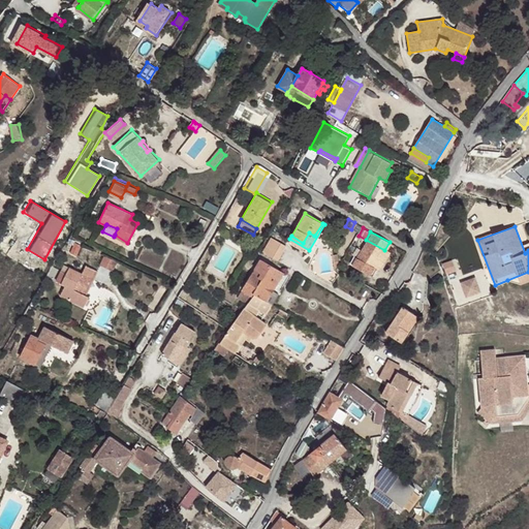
[(273,234),(265,248),(271,252),(275,255),(281,259),(290,244),(273,234)]
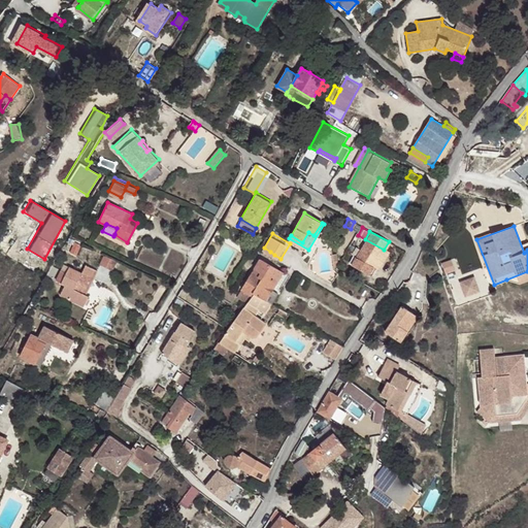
[(384,250),(365,239),(360,250),(356,256),(373,267),(384,250)]
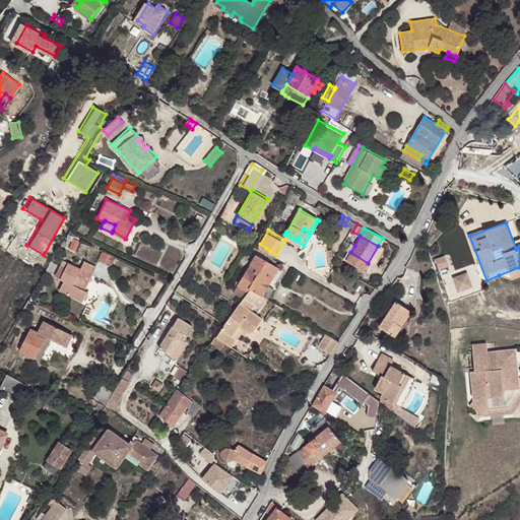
[(350,252),(354,246),(350,243),(345,250),(350,252)]
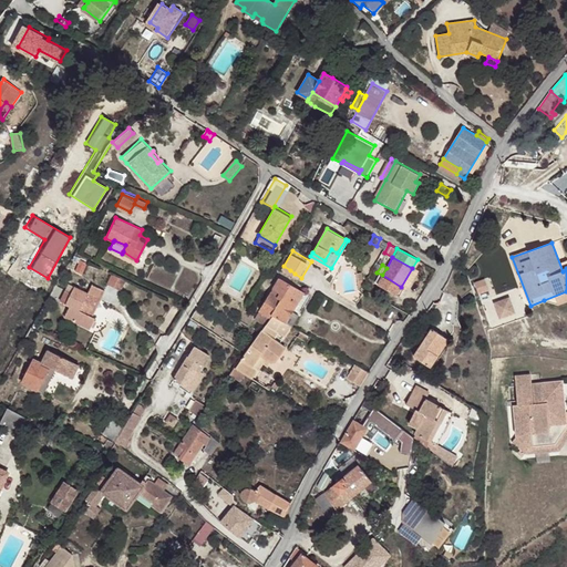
[(416,271),(412,268),(401,287),(405,289),(416,271)]
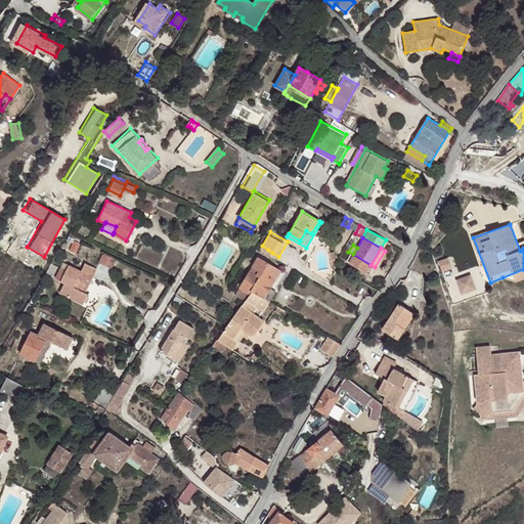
[(263,266),(269,258),(259,252),(250,269),(254,272),(258,266),(262,268),(263,266)]
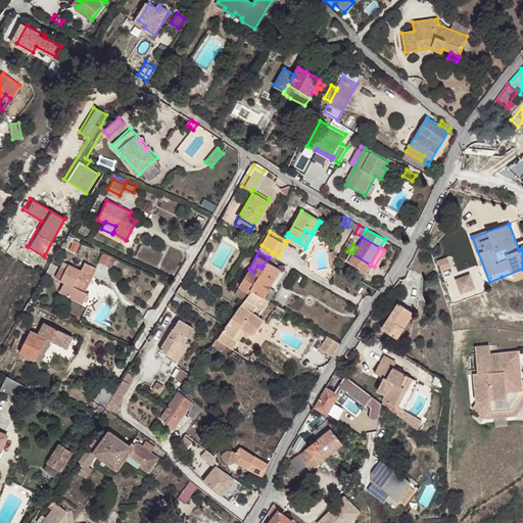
[(104,253),(99,263),(111,269),(115,258),(104,253)]
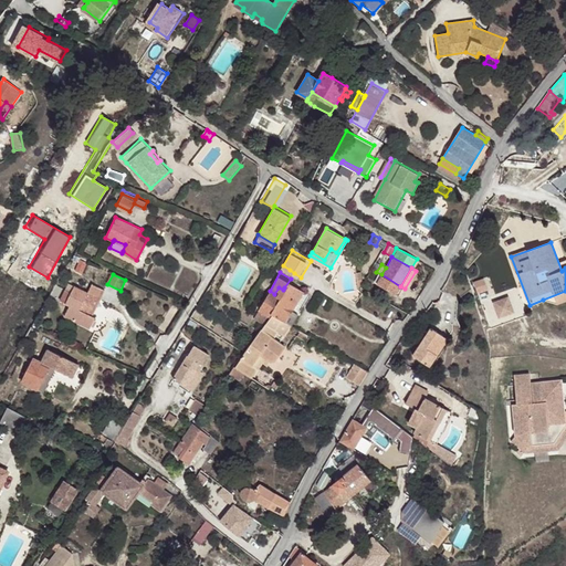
[(395,294),(400,286),(381,274),(377,282),(395,294)]
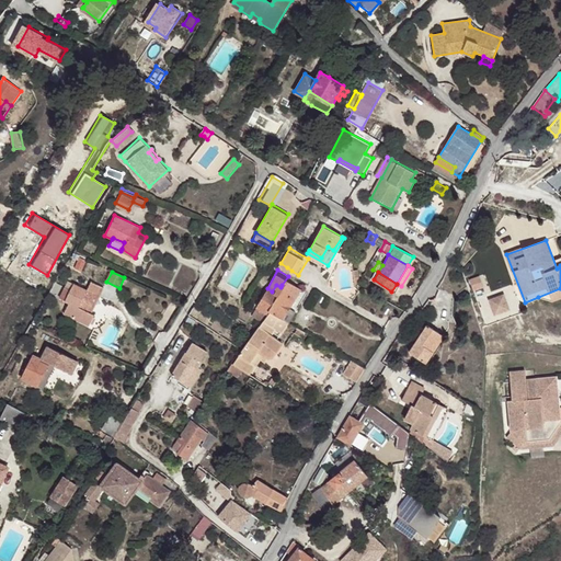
[(298,282),(288,276),(282,285),(293,292),(298,282)]
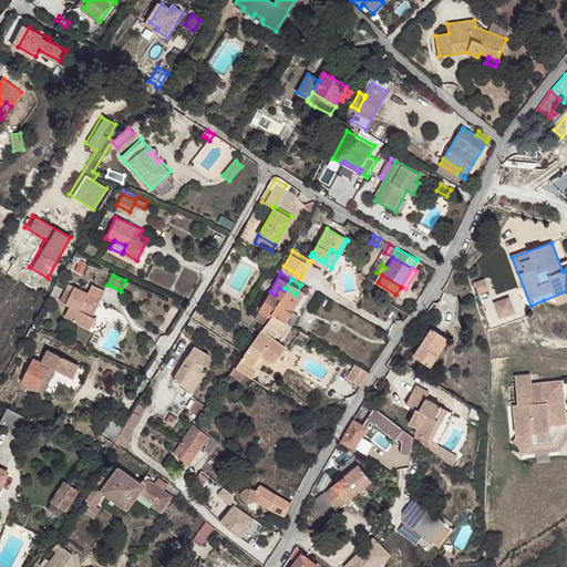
[(478,294),(487,290),(484,280),(475,284),(478,294)]
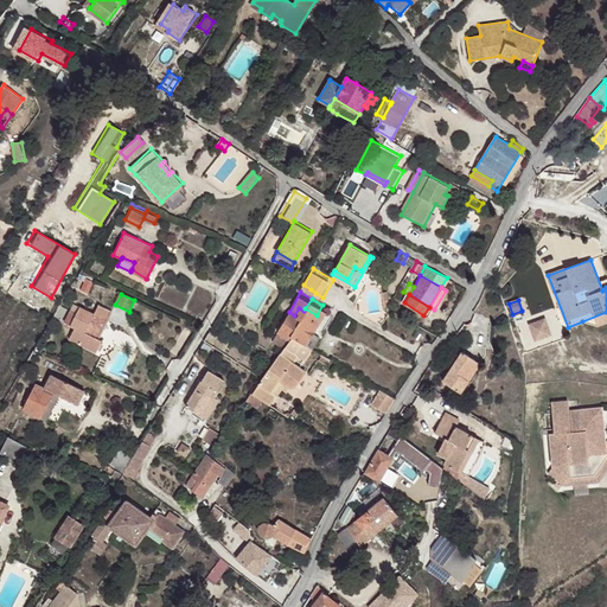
[(66,339),(95,352),(101,340),(97,338),(91,336),(104,308),(97,306),(93,314),(71,304),(62,323),(72,327),(66,339)]
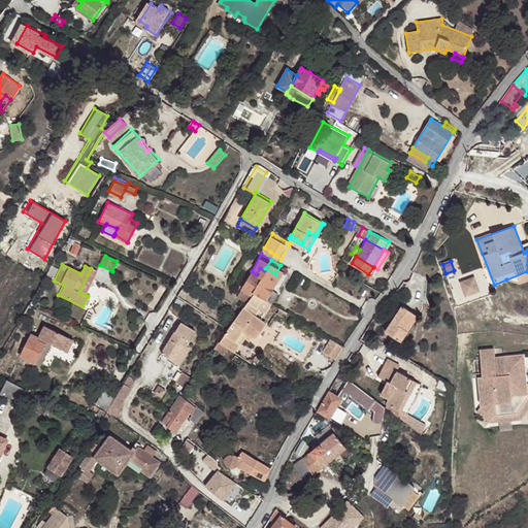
[(483,267),(448,281),(458,307),(493,294),(483,267)]
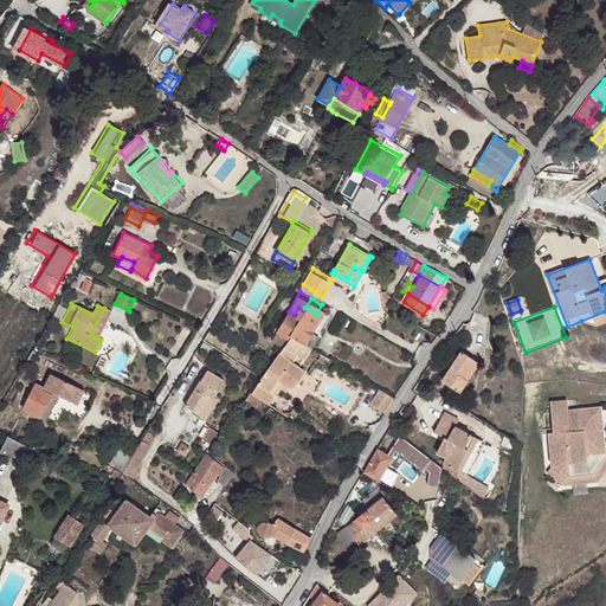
[(104,308),(91,335),(97,337),(109,311),(104,308)]
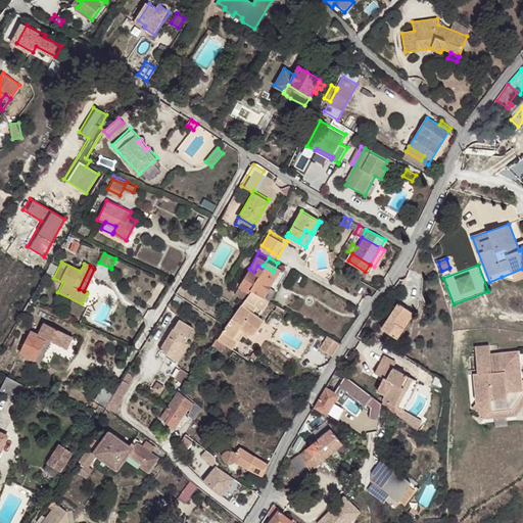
[(250,289),(252,290),(262,296),(270,281),(274,274),(273,272),(263,266),(262,268),(257,266),(253,272),(249,269),(239,286),(248,292),(250,289)]
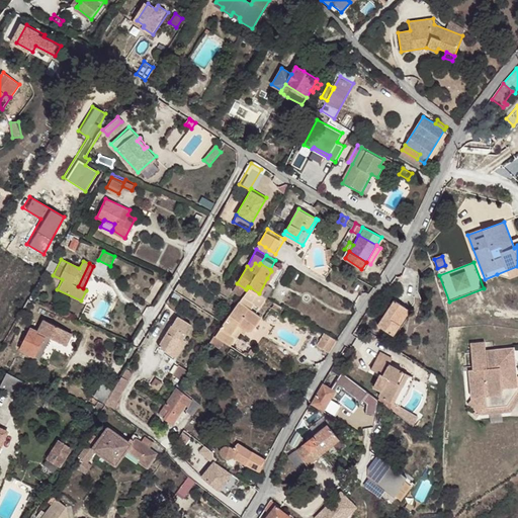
[(517,266),(497,274),(510,278),(517,275),(517,266)]
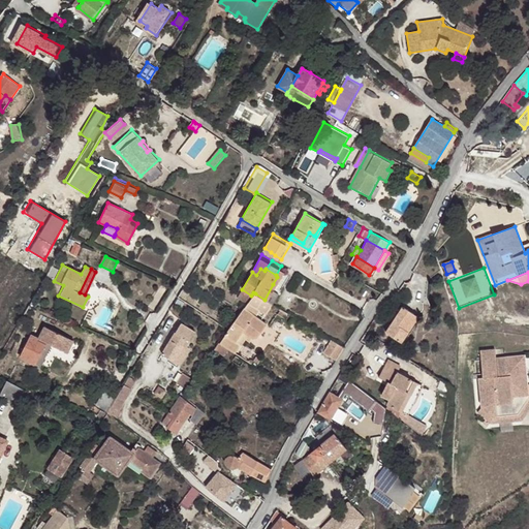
[(273,284),(265,300),(271,303),(278,288),(273,284)]
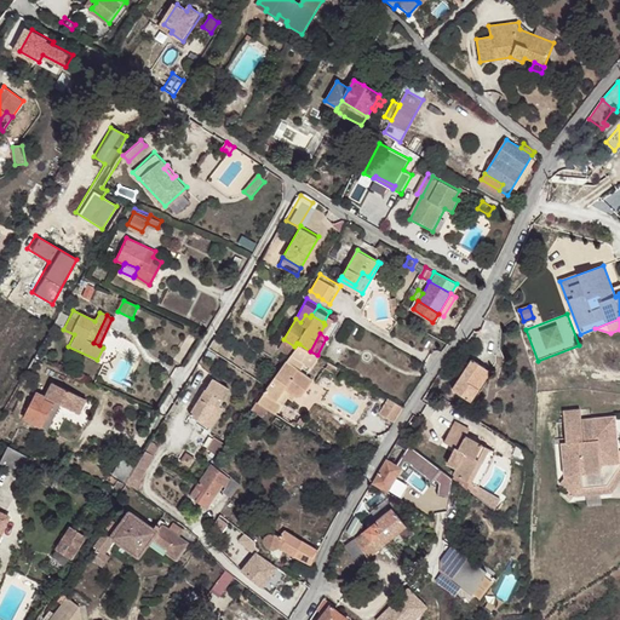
[(280,346),(292,355),(299,344),(297,343),(294,346),(283,339),(280,346)]
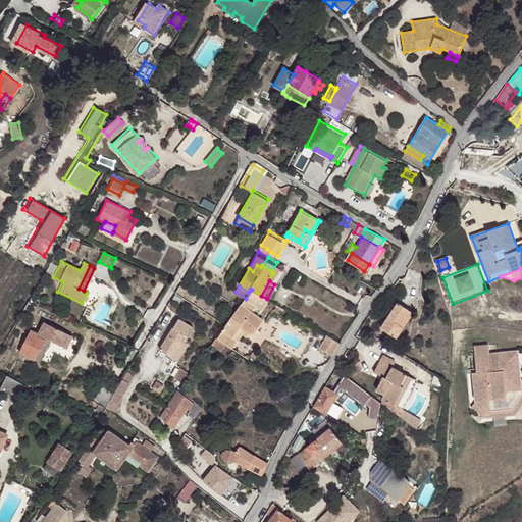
[(218,340),(229,347),(239,333),(242,328),(247,331),(249,332),(252,332),(253,330),(260,319),(250,311),(253,305),(259,310),(267,299),(261,296),(252,290),(246,299),(229,322),(218,340)]
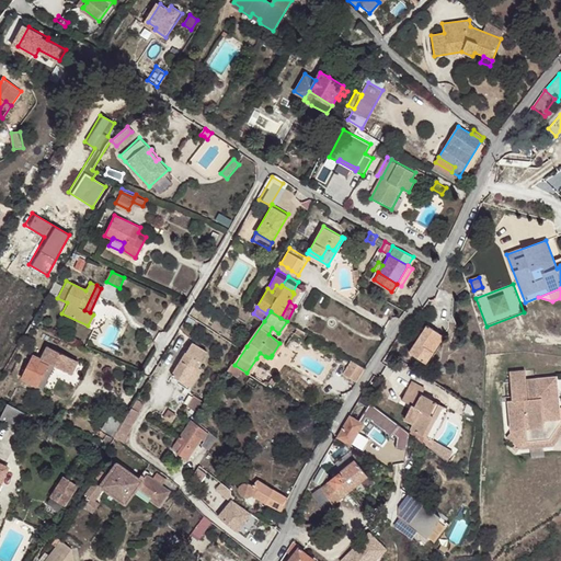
[(439,333),(427,325),(409,353),(425,363),(433,352),(428,348),(439,333)]
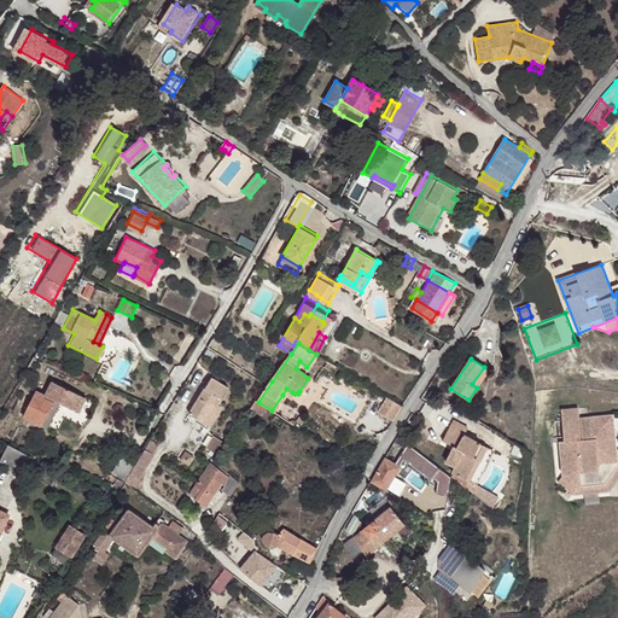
[(484,367),(472,384),(477,388),(489,369),(484,367)]
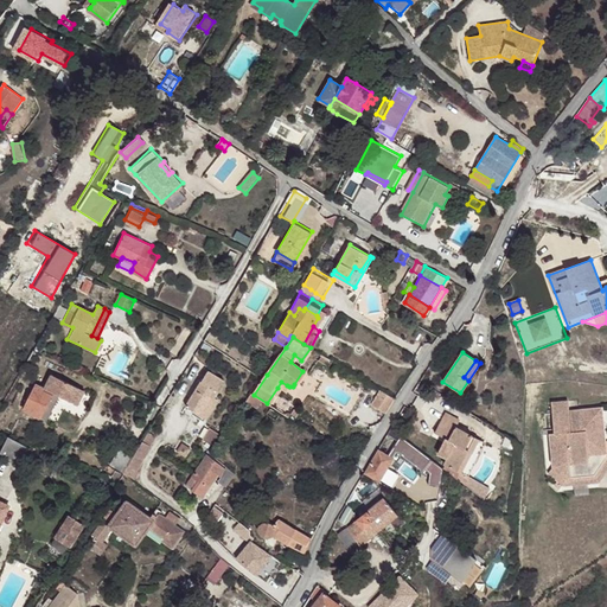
[(225,378),(208,368),(186,403),(206,416),(218,397),(215,395),(225,378)]
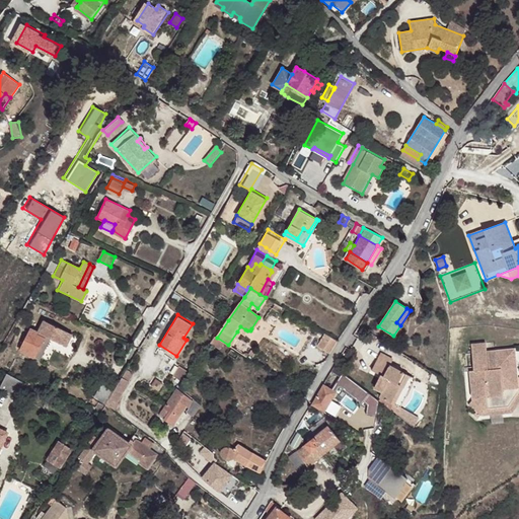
[(50,339),(57,326),(44,319),(38,332),(44,336),(50,339)]
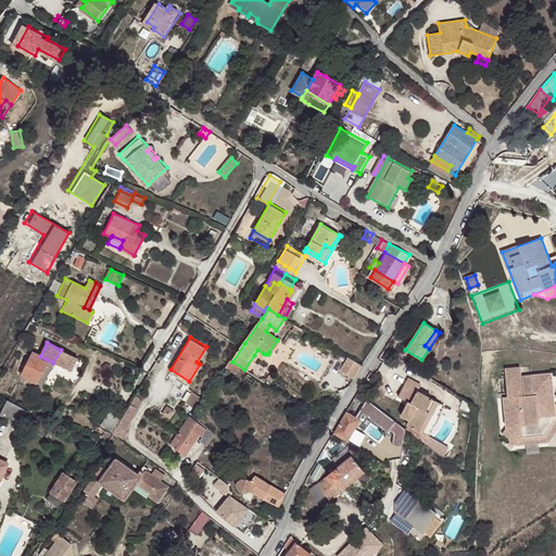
[(77,358),(61,350),(53,363),(71,371),(77,358)]
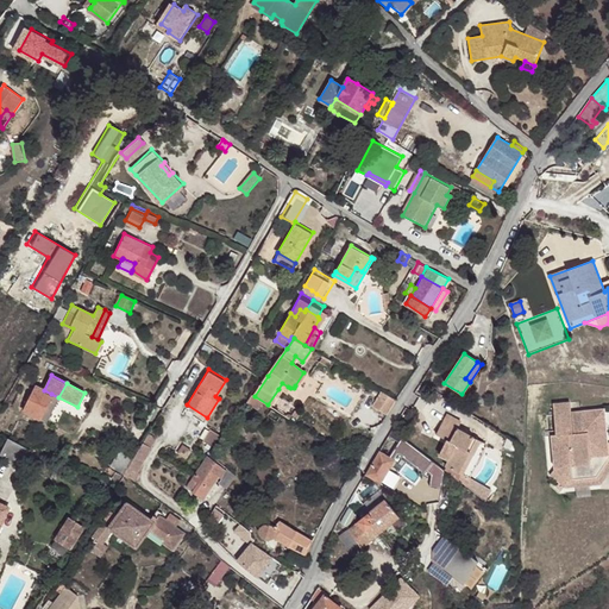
[(51,394),(44,390),(37,387),(24,410),(38,416),(51,394)]
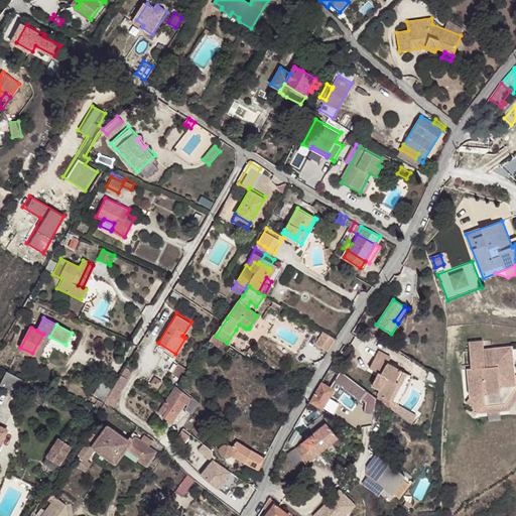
[(326,351),(333,338),(323,332),(314,345),(326,351)]
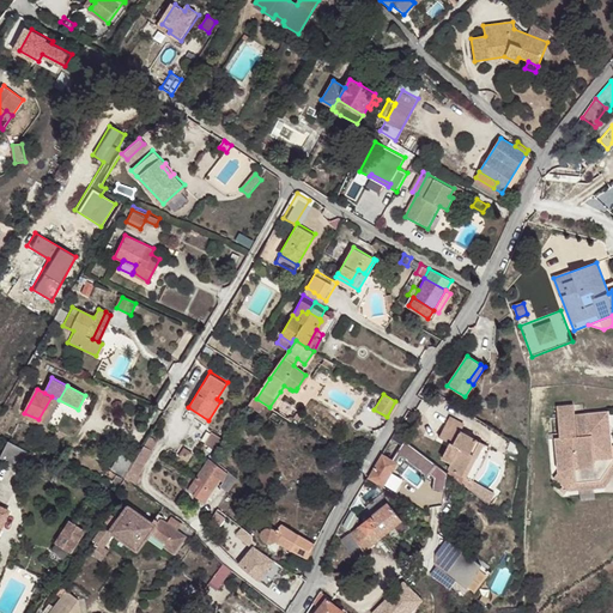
[(46,424),(59,400),(52,396),(38,419),(46,424)]
